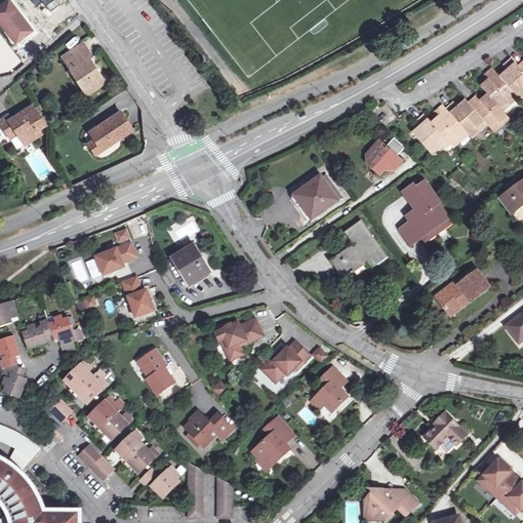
[(2,0),(0,2),(0,21),(14,40),(30,28),(9,0),(2,0)]
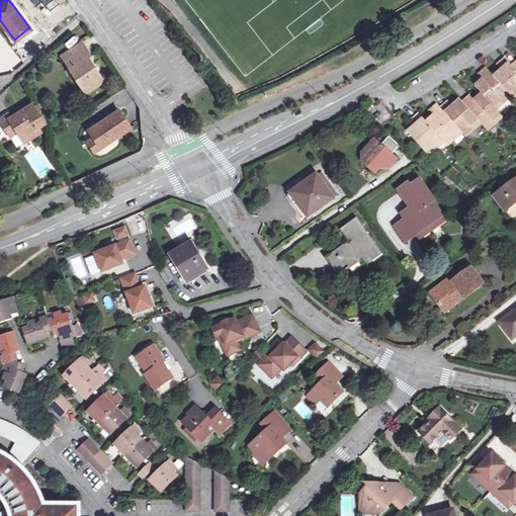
[(80,41),(60,55),(84,91),(101,80),(85,56),(88,54),(80,41)]
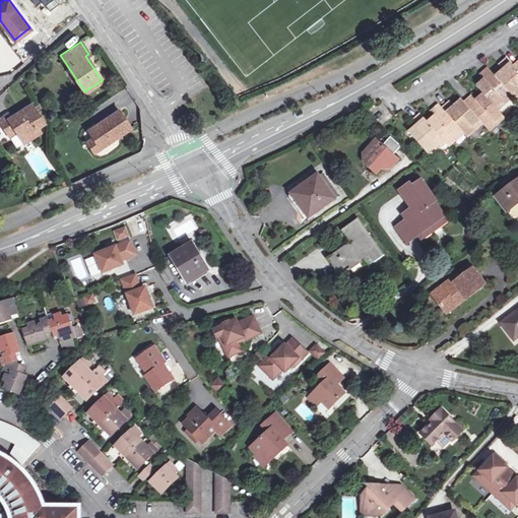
[(517,59),(512,64),(506,57),(501,62),(506,68),(504,70),(502,68),(495,74),(488,66),(481,71),(487,77),(484,79),(483,77),(475,83),(482,91),(474,99),(476,101),(474,103),(468,95),(462,101),(460,98),(453,104),(454,106),(452,108),(447,101),(441,106),(438,103),(432,108),(437,114),(435,116),(434,114),(427,121),(418,112),(412,117),(418,124),(416,126),(415,124),(407,130),(426,151),(434,144),(437,147),(444,141),(445,142),(452,135),(455,138),(463,131),(466,135),(473,129),(471,125),(478,119),(481,122),(489,130),(496,123),(493,120),(501,113),(497,108),(494,105),(502,99),(504,102),(512,94),(513,95),(517,90),(517,59)]
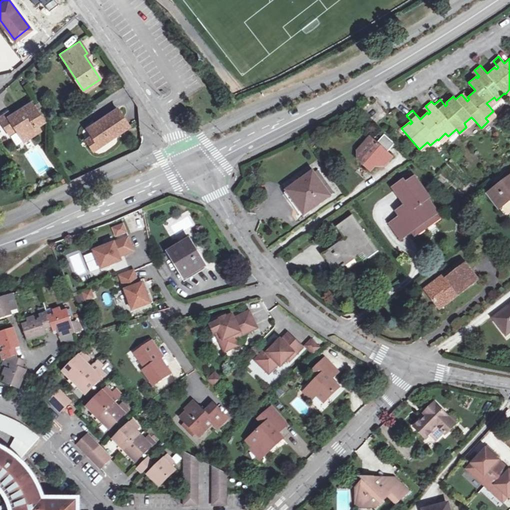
[(486,103),(489,106),(496,100),(494,97),(486,103)]
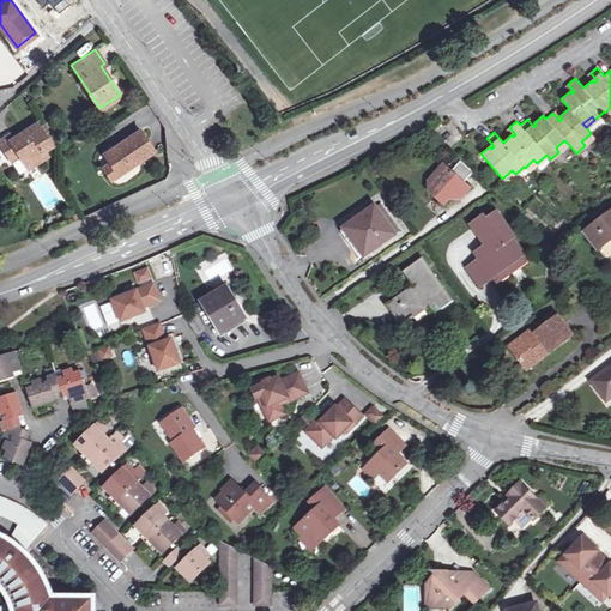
[(6,134),(0,138),(0,143),(10,158),(18,153),(24,150),(30,158),(32,163),(46,155),(42,150),(50,144),(37,123),(11,140),(6,134)]
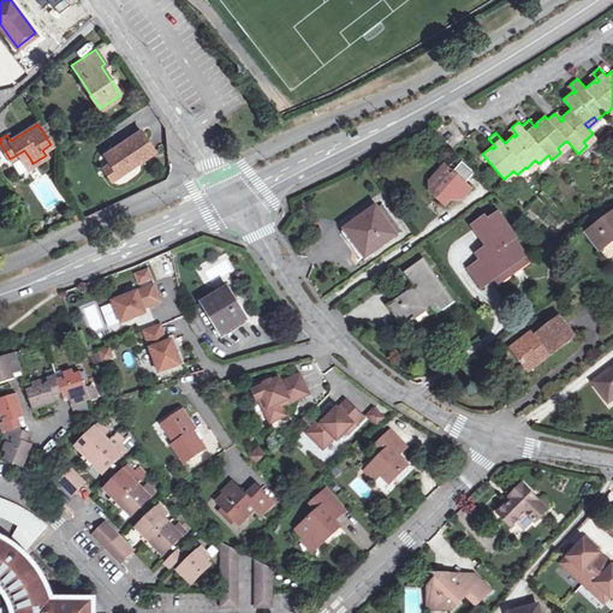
[(153,150),(140,129),(103,153),(109,161),(118,174),(153,150)]
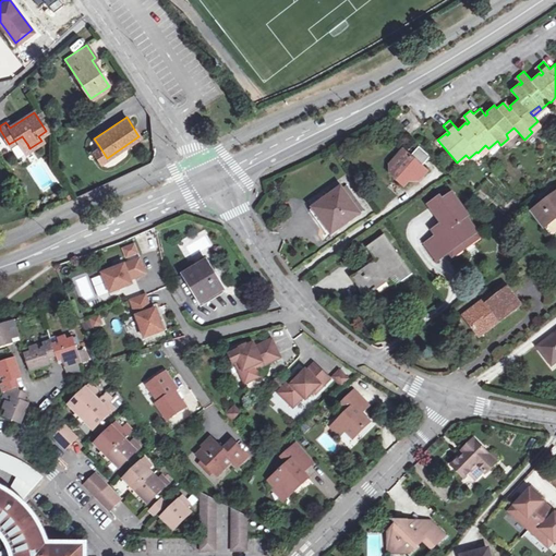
[(529,129),(532,132),(541,124),(538,121),(529,129)]
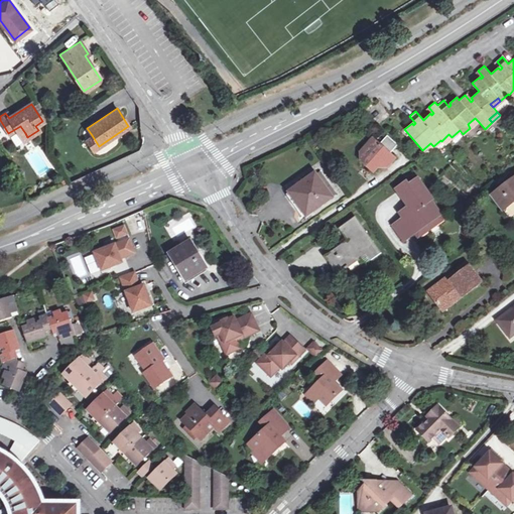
[(468,124),(470,128),(478,121),(475,118),(468,124)]
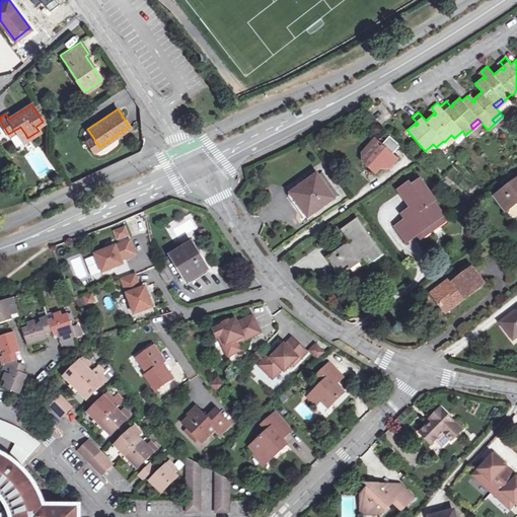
[(20,127),(15,130),(20,137),(25,134),(20,127)]
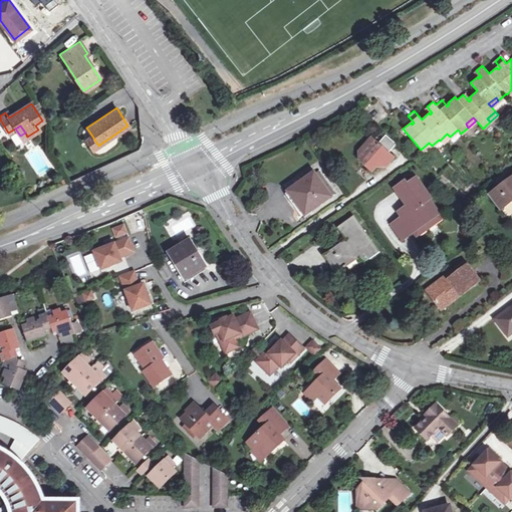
[(8,136),(15,148),(22,144),(16,132),(8,136)]
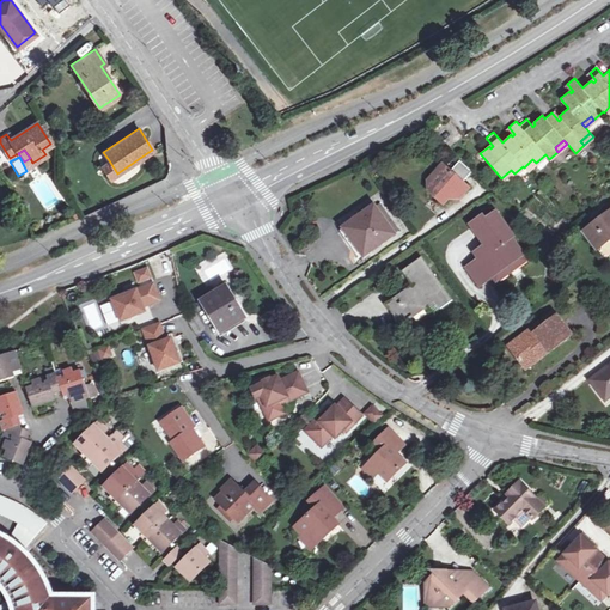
[(449,169),(441,162),(427,178),(427,189),(441,202),(452,191),(458,196),(468,187),(462,181),(471,171),(458,159),(449,169)]
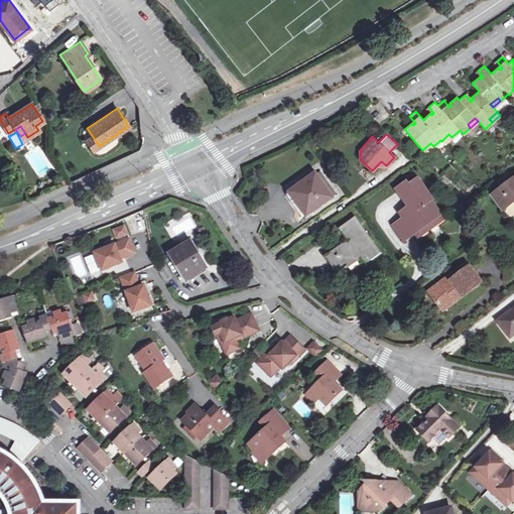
[(448,134),(441,141),(444,144),(452,137),(448,134)]
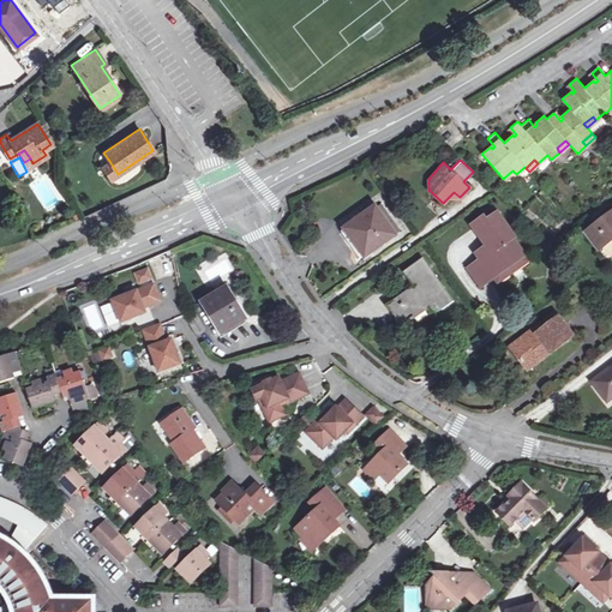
[(118,174),(109,161),(102,166),(111,179),(118,174)]
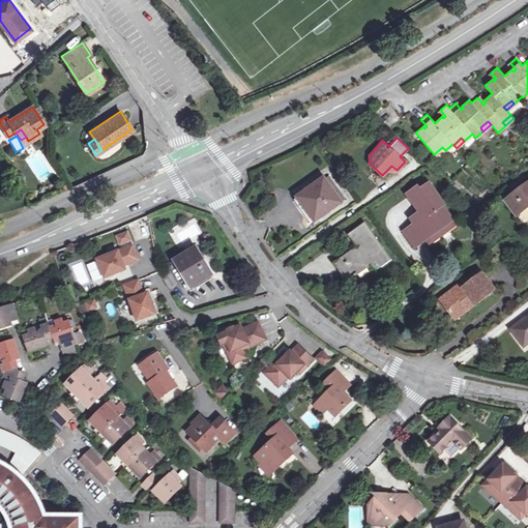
[(442,147),(434,154),(437,157),(445,150),(442,147)]
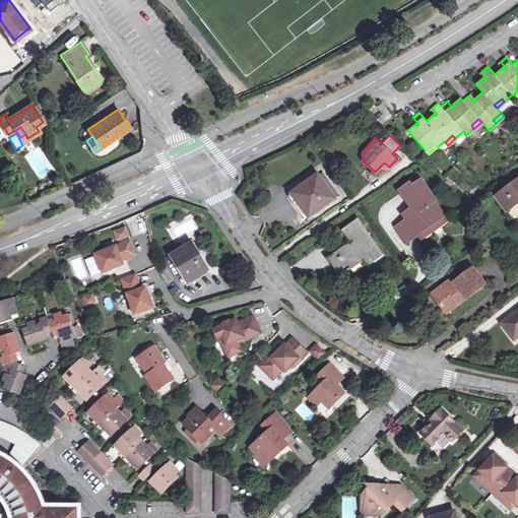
[(317,175),(324,184),(327,181),(321,172),(317,175)]
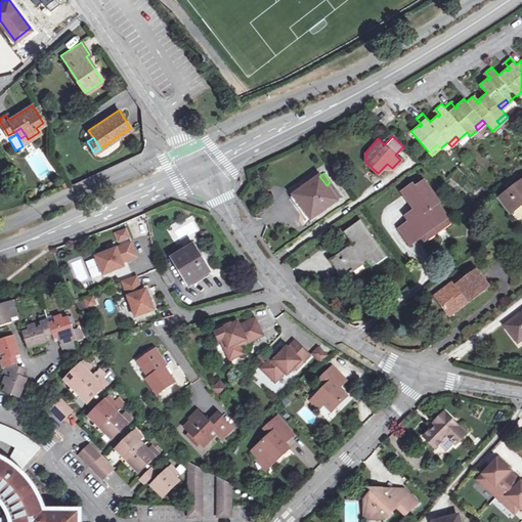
[(319,176),(318,175),(293,193),(300,203),(303,201),(314,216),(337,200),(335,198),(330,189),(327,185),(319,176)]
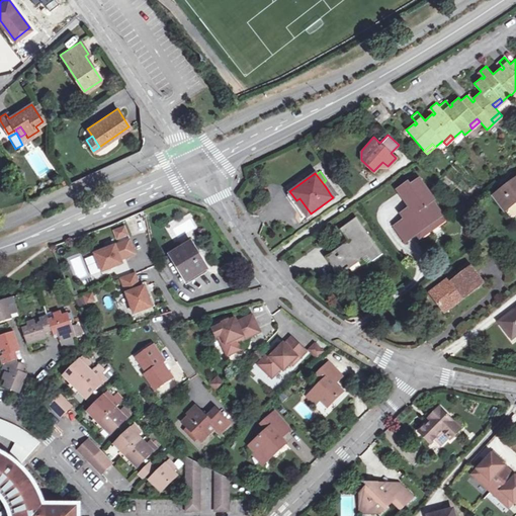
[(515,177),(494,194),(504,208),(515,198),(515,177)]
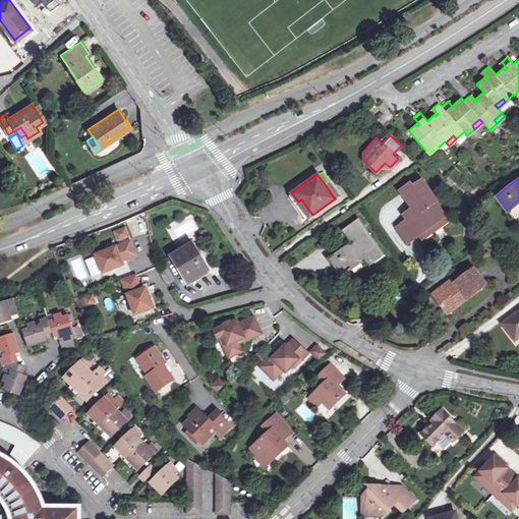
[(436,199),(421,180),(412,187),(409,183),(400,190),(411,208),(402,214),(406,220),(416,234),(419,232),(423,238),(435,231),(430,224),(444,215),(434,202),(436,199)]
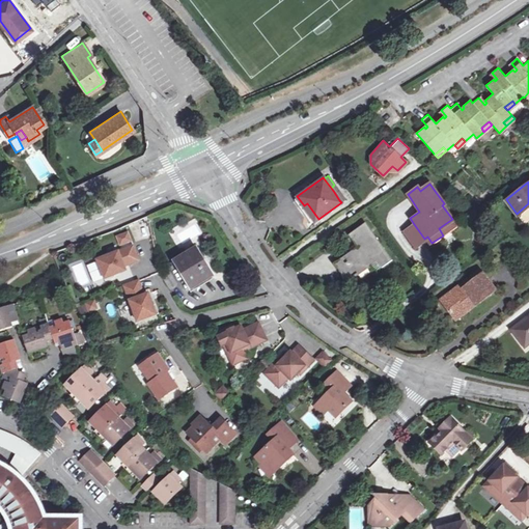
[(334,192),(339,200),(343,197),(338,189),(334,192)]
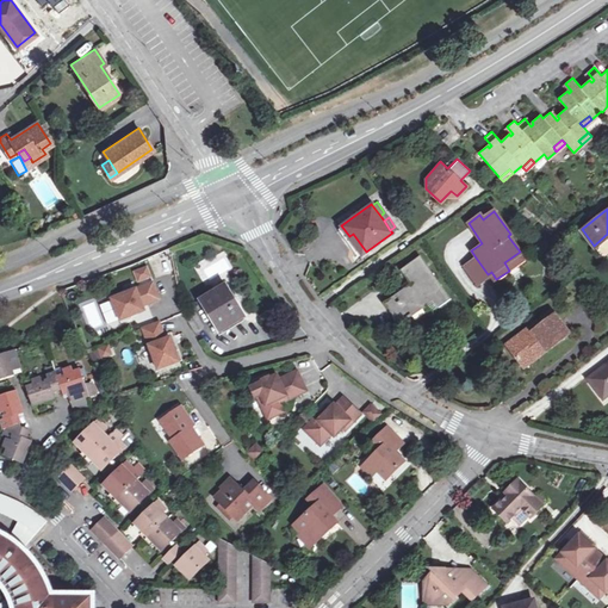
[(353,234),(349,236),(361,254),(366,252),(353,234)]
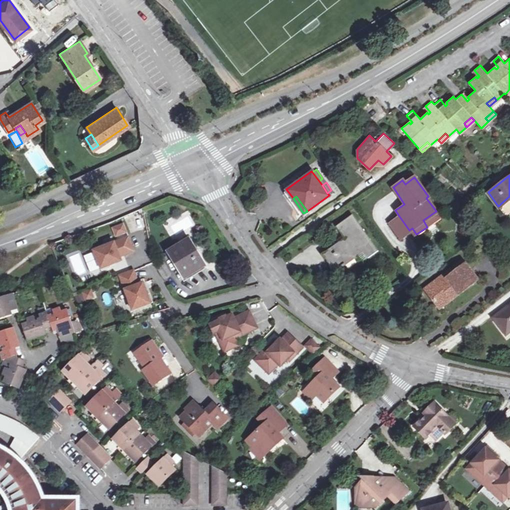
[(423,220),(427,227),(440,217),(436,211),(423,220)]
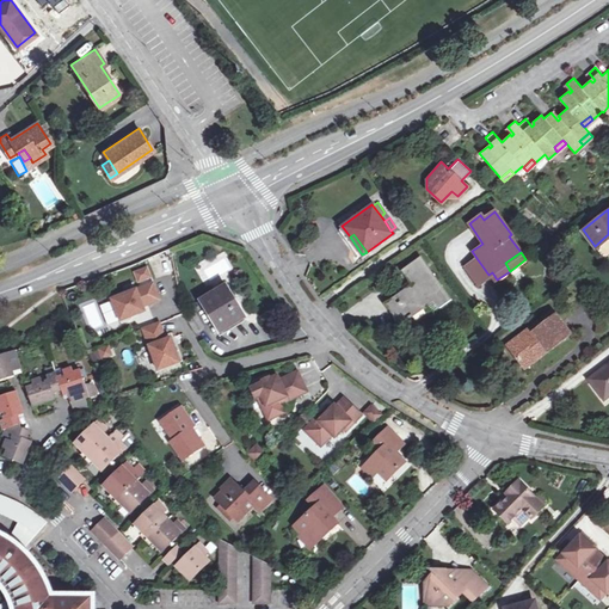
[(450,297),(420,254),(400,269),(411,283),(383,302),(386,306),(391,312),(394,320),(395,324),(432,297),(438,306),(450,297)]
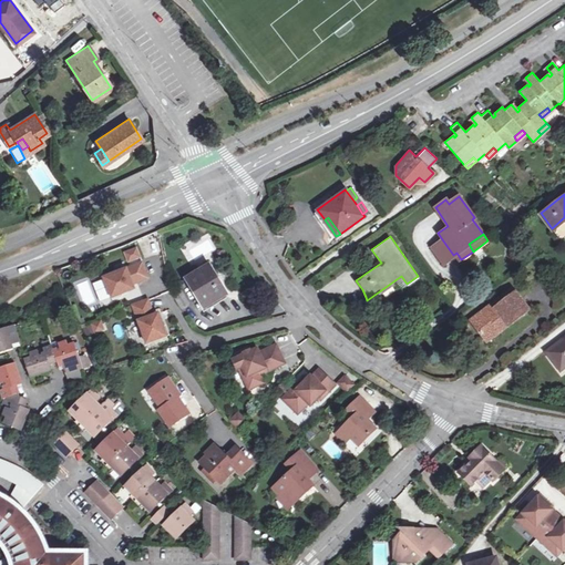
[(453,255),(442,239),(432,247),(443,263),(453,255)]
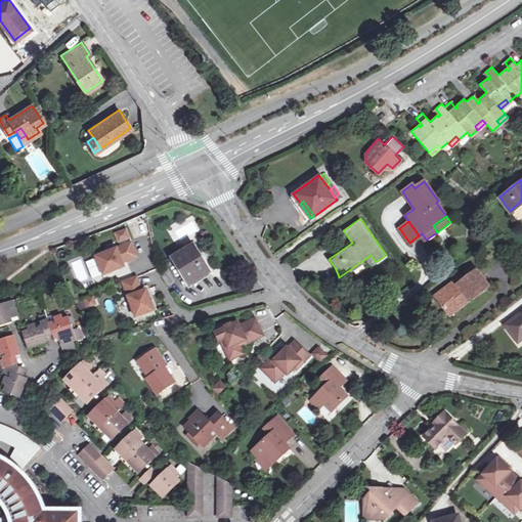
[(121,228),(111,232),(114,241),(124,236),(121,228)]
